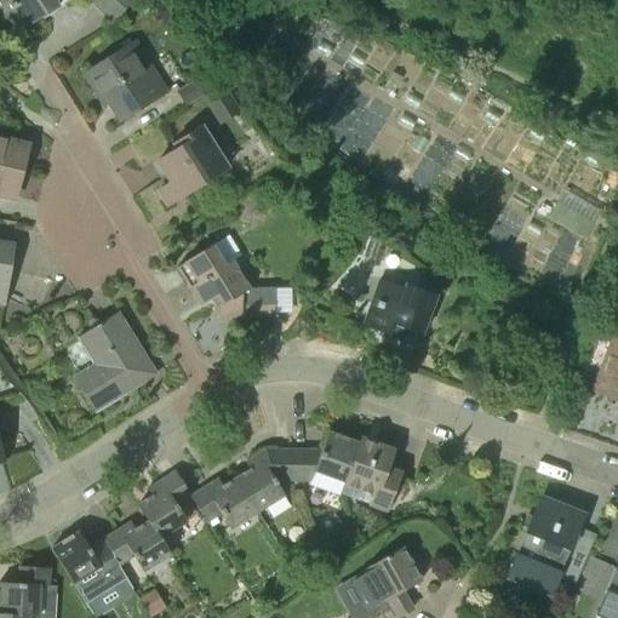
[(0,0),(0,18),(10,35),(59,5),(56,0),(0,0)]
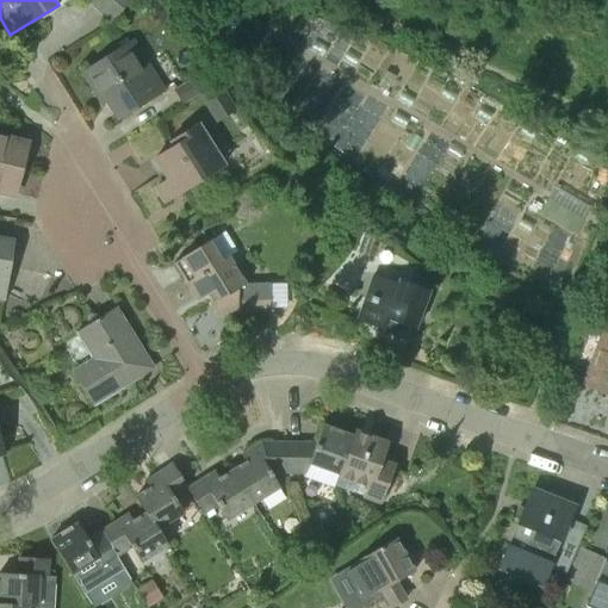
[(88,0),(112,22),(131,0),(88,0)]
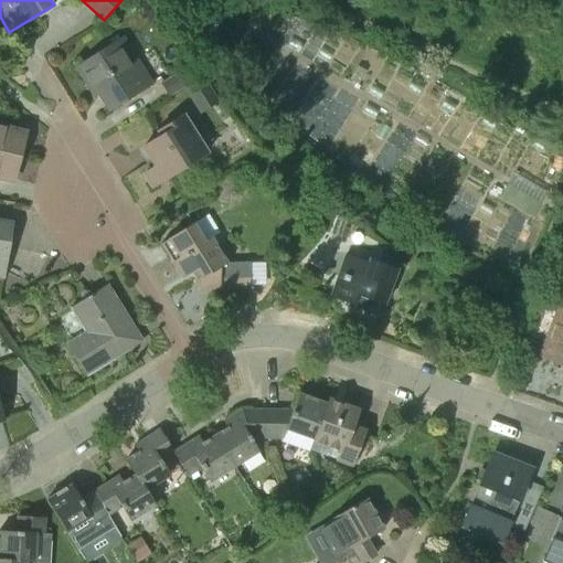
[(120,103),(155,81),(126,35),(80,65),(97,94),(109,86),(120,103)]
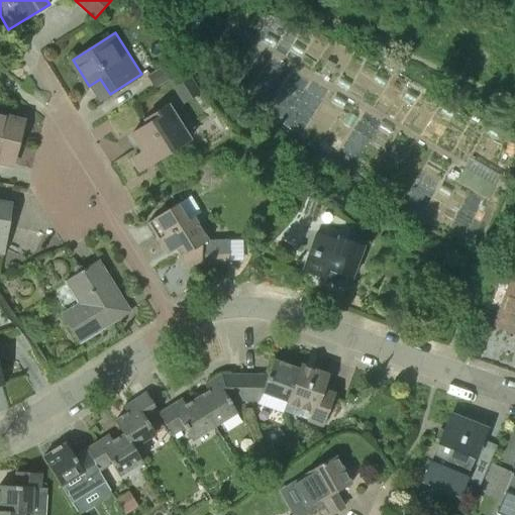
[(177,57),(148,75),(157,89),(185,71),(177,57)]
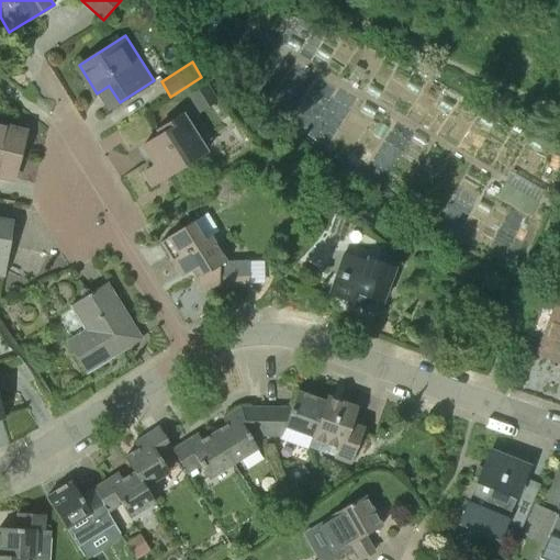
[(209,149),(186,112),(158,130),(161,134),(144,145),(156,165),(145,171),(153,185),(209,149)]
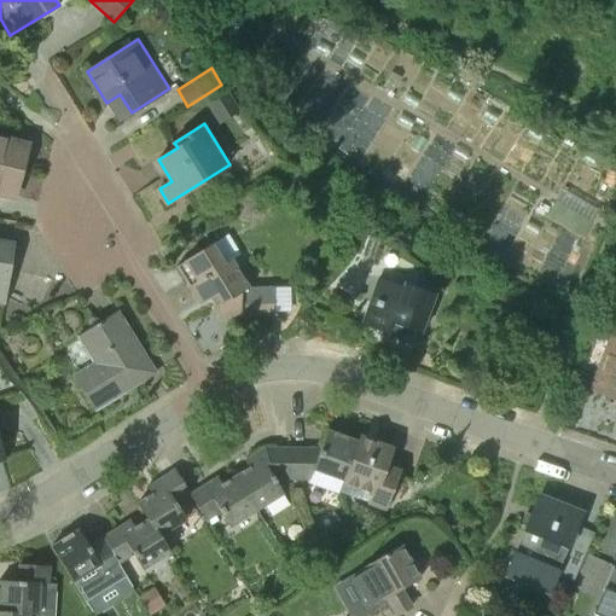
[(0,190),(16,195),(29,145),(0,138),(0,190)]
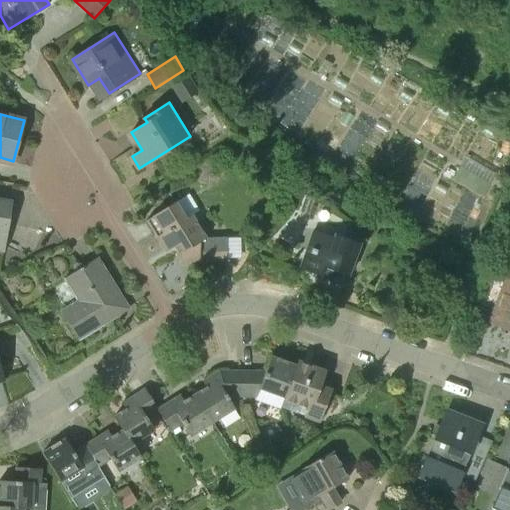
[(454,178),(485,196),(492,183),(461,165),(454,178)]
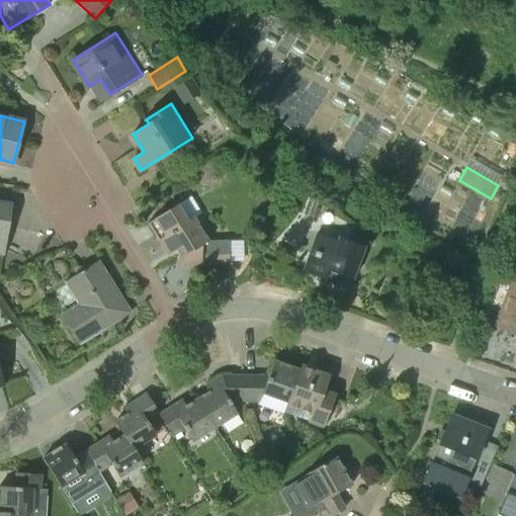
[(0,201),(0,250),(4,252),(11,203),(0,201)]
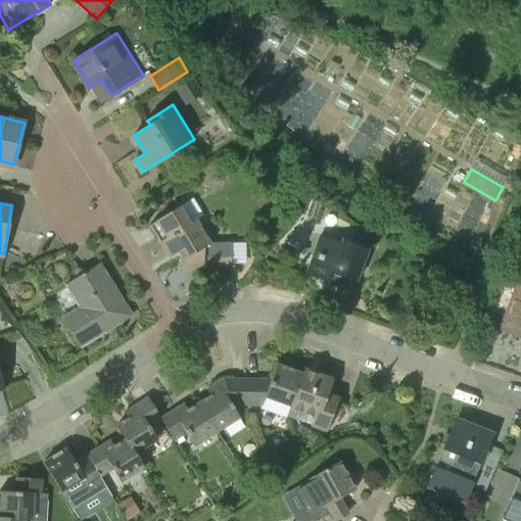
[(233,265),(233,249),(205,250),(205,246),(212,242),(198,217),(192,221),(182,204),(150,224),(170,255),(182,248),(187,255),(186,256),(186,267),(233,265)]
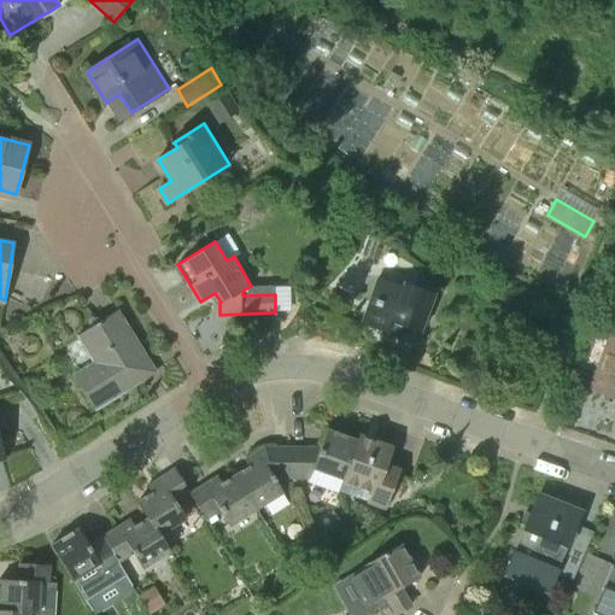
[(404,285),(379,276),(363,323),(403,337),(406,326),(421,332),(435,291),(405,280),(404,285)]
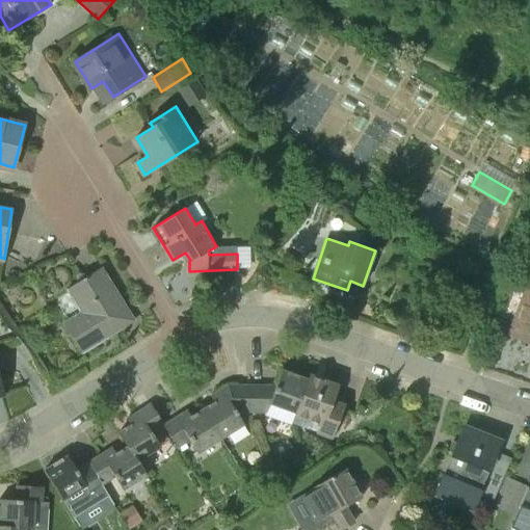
[(81,311),(63,321),(83,351),(123,326),(120,323),(123,321),(125,313),(123,310),(127,308),(102,267),(67,289),(81,311)]
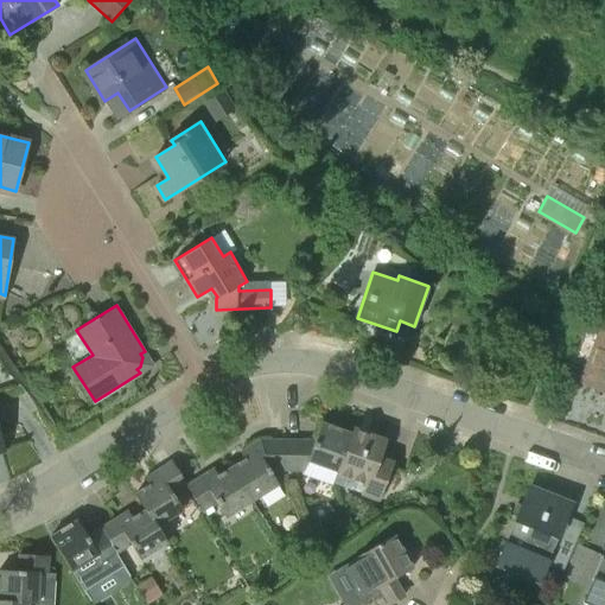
[(604,324),(584,380),(604,387),(604,324)]
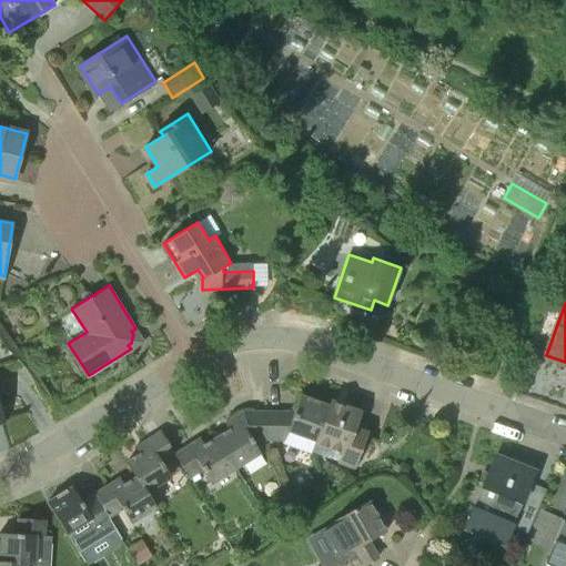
[(313,452),(313,451),(330,404),(302,394),(295,411),(268,411),(268,440),(285,441),(285,442),(313,452)]
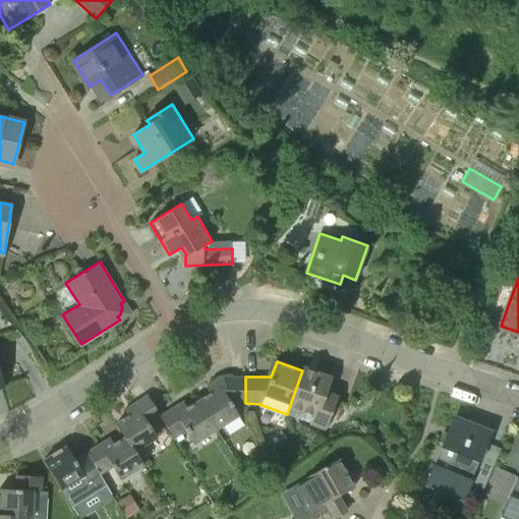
[(303,367),(287,413),(311,421),(312,422),(326,426),(337,396),(325,392),(331,377),(303,367)]
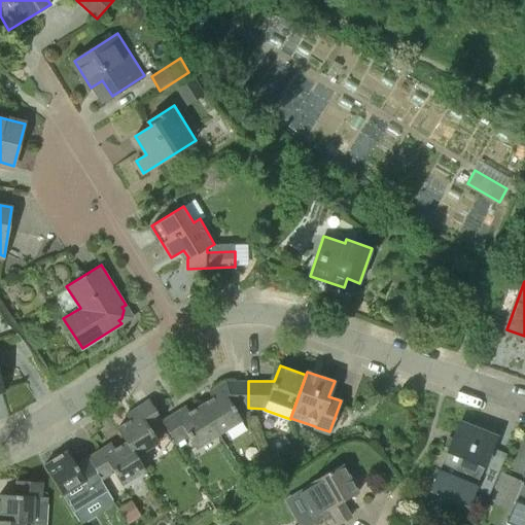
[(243,420),(236,408),(248,408),(248,381),(228,380),(210,391),(213,397),(202,405),(220,434),(243,420)]
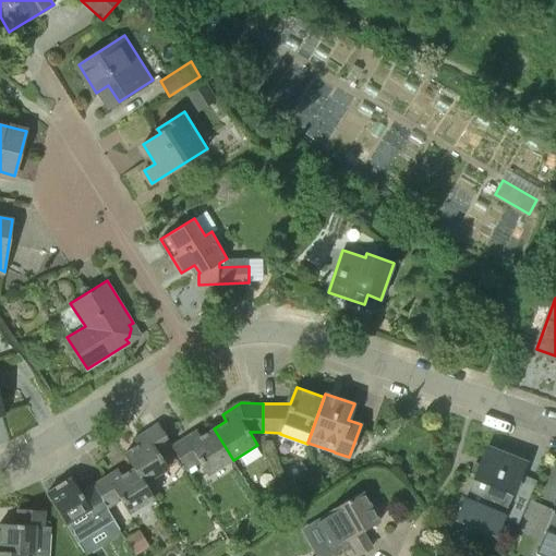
[(161,455),(173,447),(174,447),(173,445),(159,422),(134,438),(139,445),(125,452),(135,468),(135,467),(145,484),(147,483),(170,468),(161,455)]
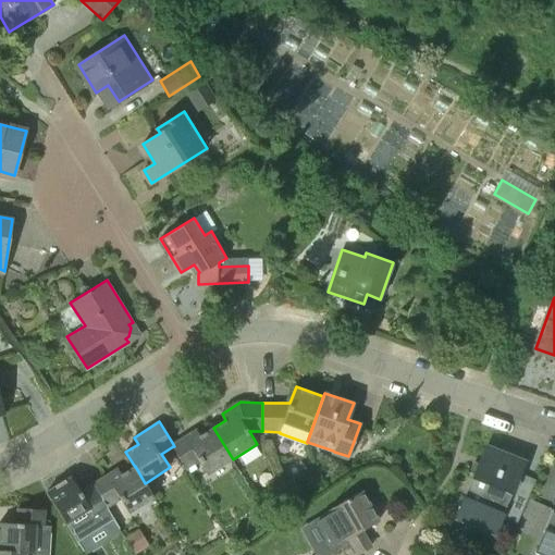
[(200,460),(209,475),(233,459),(213,428),(201,435),(197,429),(173,444),(174,446),(173,446),(187,469),(200,460)]
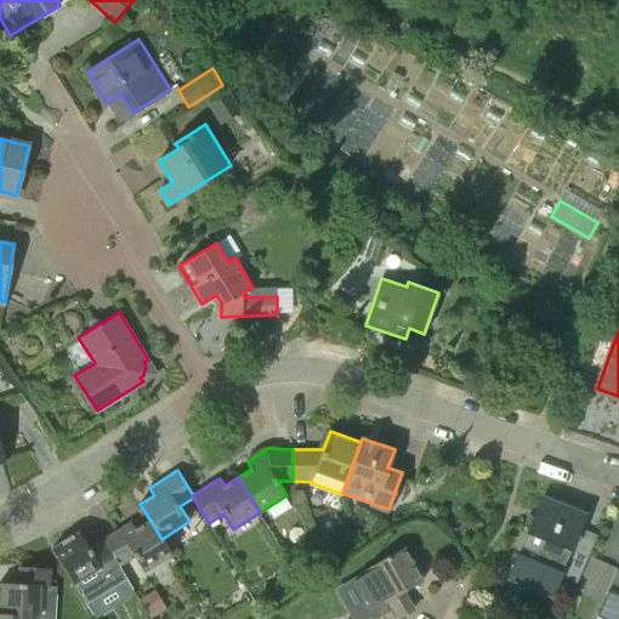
[(511,577),(554,595),(586,514),(544,497),(528,533),(544,539),(535,560),(521,554),(511,577)]
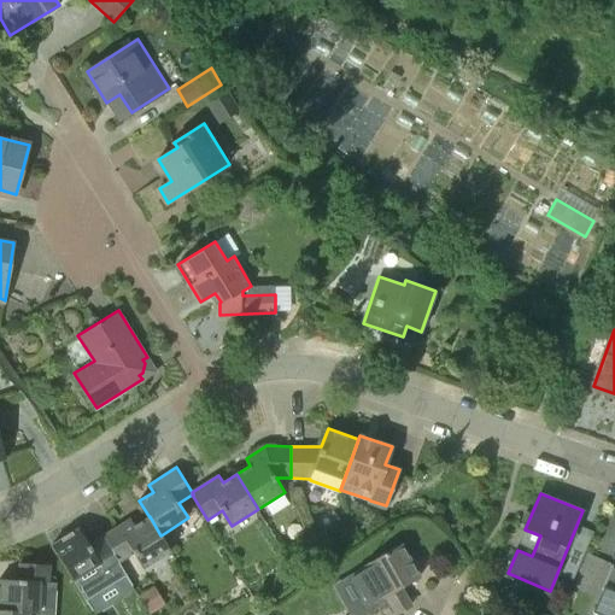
[(163,534),(160,536),(150,516),(150,517),(136,525),(132,517),(105,534),(121,561),(135,552),(144,568),(173,551),(163,534)]
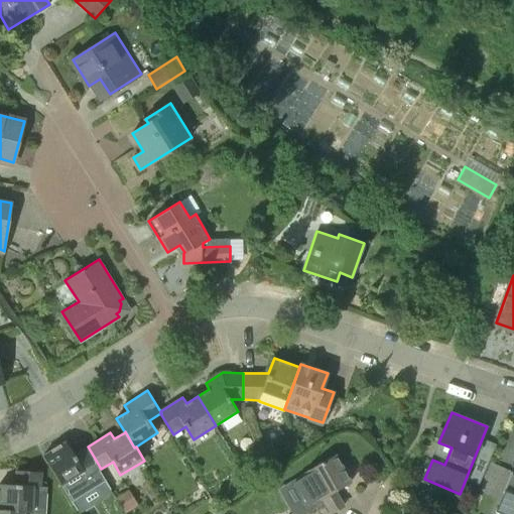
[(107,479),(101,469),(88,446),(75,455),(67,440),(43,455),(72,501),(107,479)]
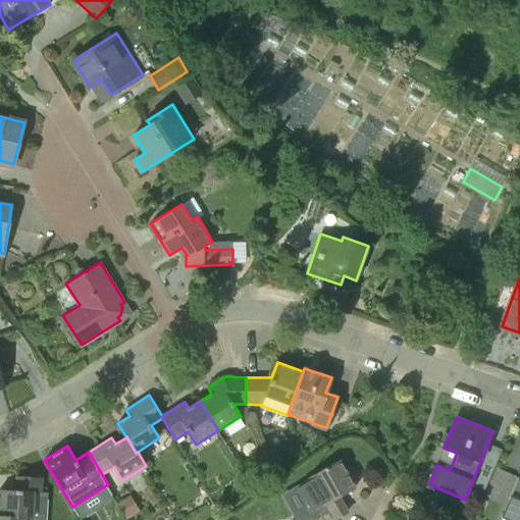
[(327,504),(336,518),(348,511),(340,496),(353,487),(353,488),(356,486),(341,459),(308,476),(309,478),(300,483),(314,511),(327,504)]
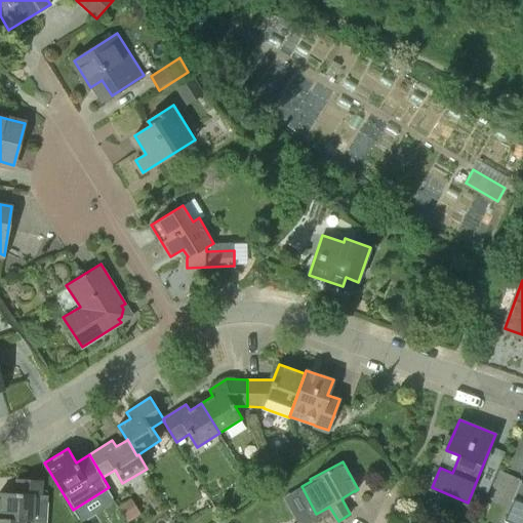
[(35,521),(36,493),(42,494),(43,479),(17,478),(16,492),(0,491),(0,493),(0,518),(25,519),(25,520),(35,521)]
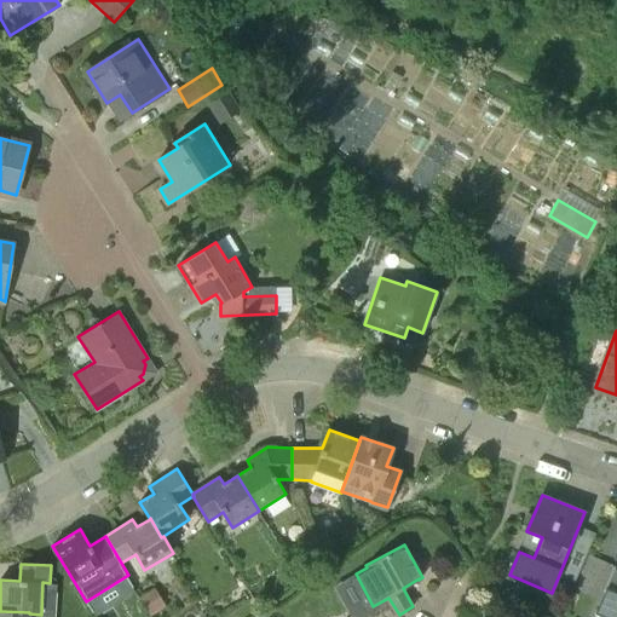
[(616,590),(609,588),(598,613),(606,616),(616,616),(616,590)]
